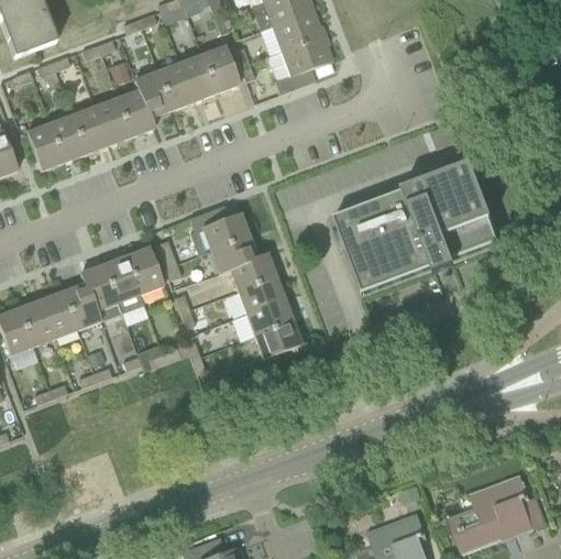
[(0,0),(0,20),(14,58),(56,43),(40,0),(0,0)]
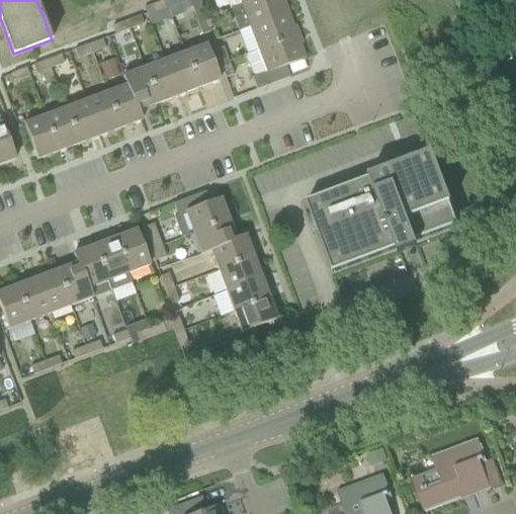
[(158,0),(152,2),(155,11),(168,6),(168,5),(166,0),(158,0)]
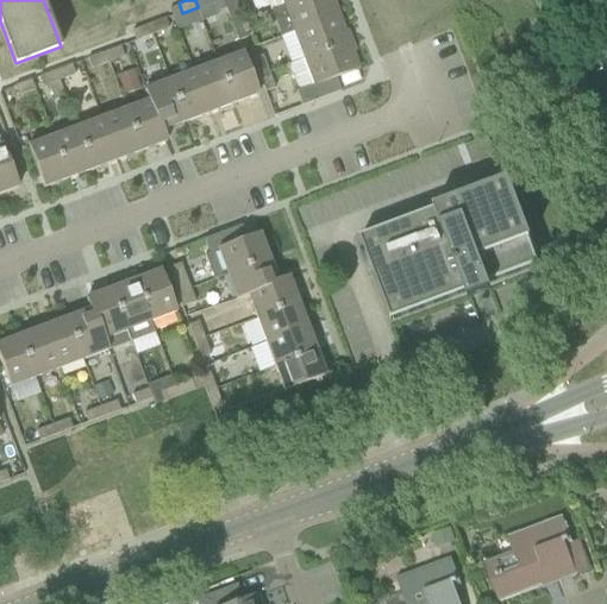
[(296,31),(340,14),(336,0),(295,0),(286,4),(296,31)]
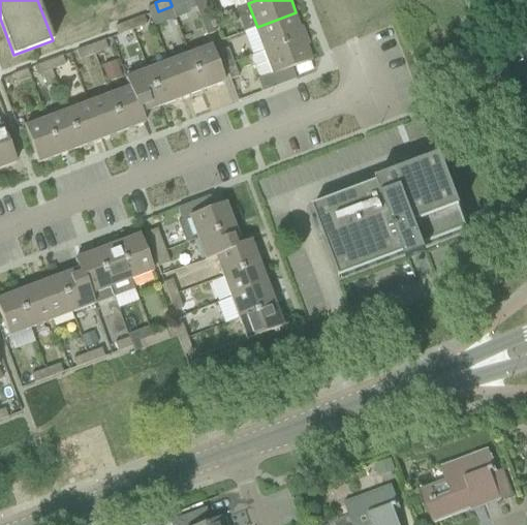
[(207,2),(197,6),(203,21),(212,17),(207,2)]
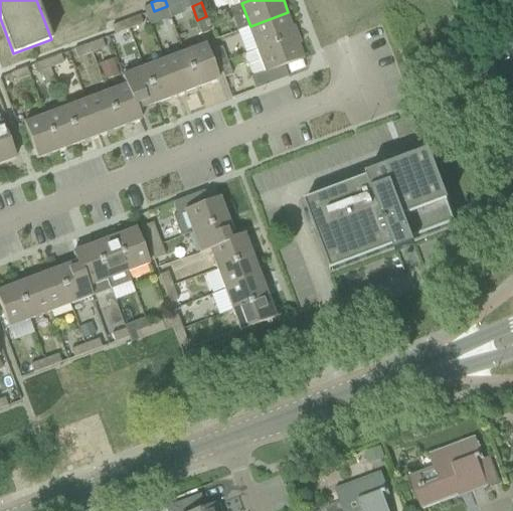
[(259,48),(296,33),(288,12),(250,26),(259,48)]
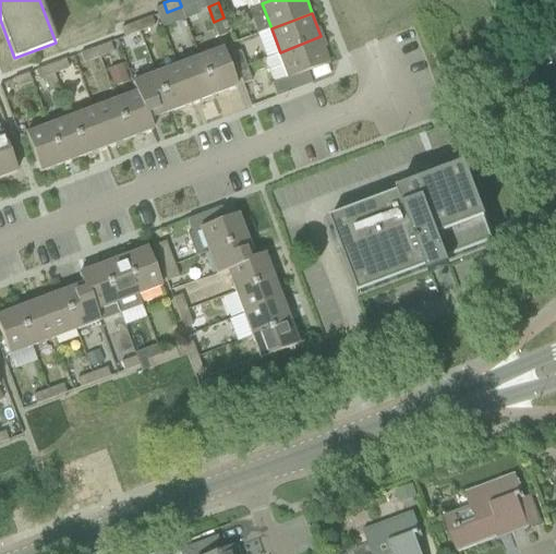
[(155,24),(152,15),(152,14),(136,20),(140,29),(155,24)]
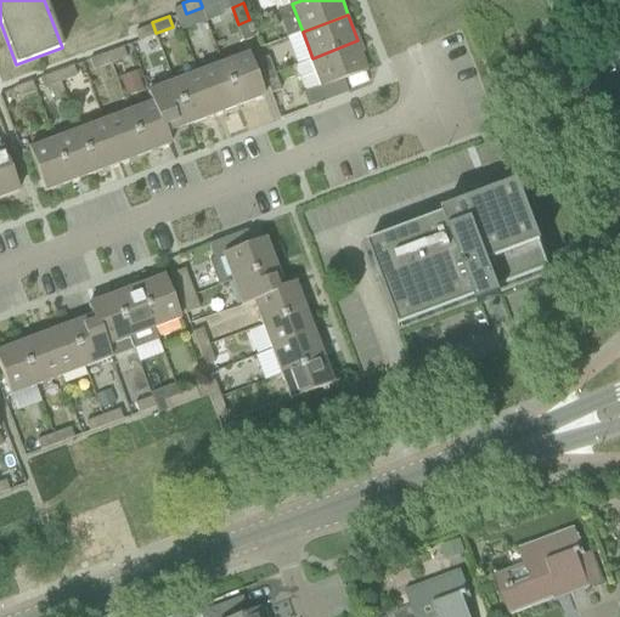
[(243,39),(254,35),(249,20),(238,24),(243,39)]
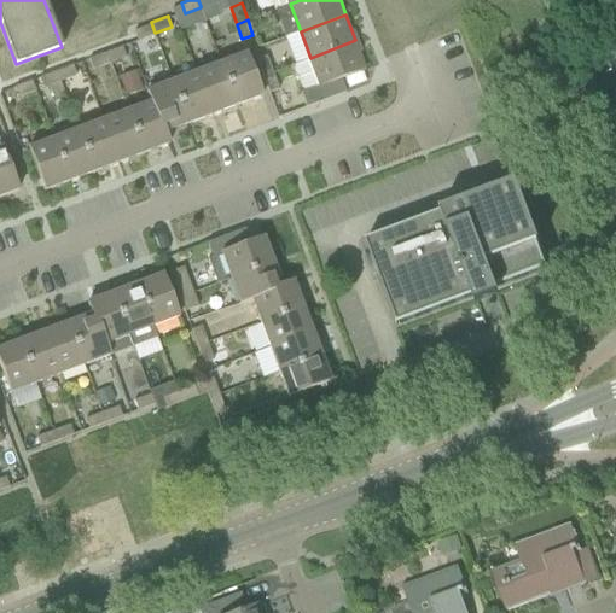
[(139,39),(155,33),(151,22),(134,29),(139,39)]
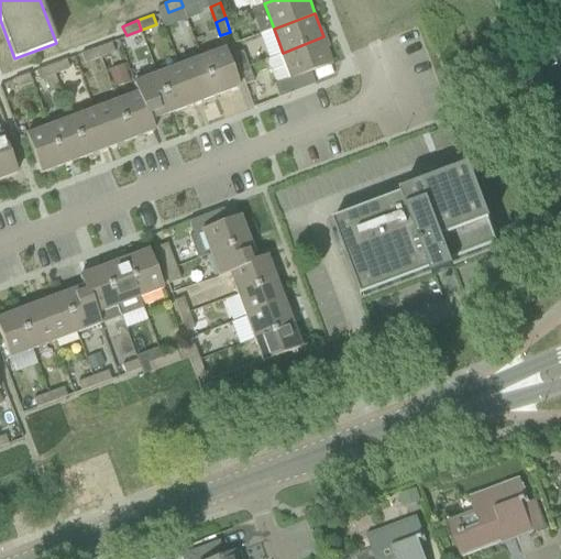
[(271,57),(270,58),(278,81),(275,83),(279,95),(316,81),(311,69),(333,61),(323,36),(283,53),(271,57)]
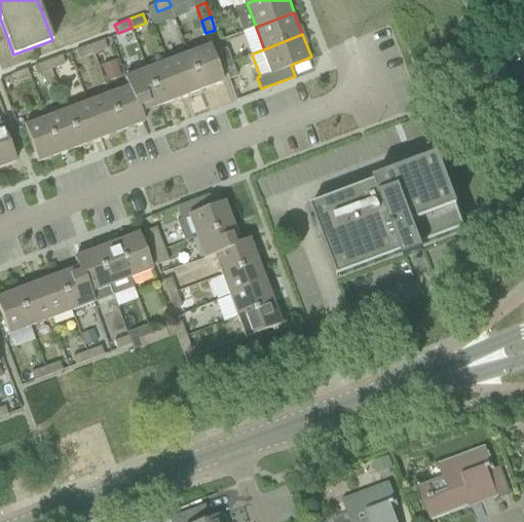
[(108,46),(105,38),(104,37),(90,42),(94,51),(108,46)]
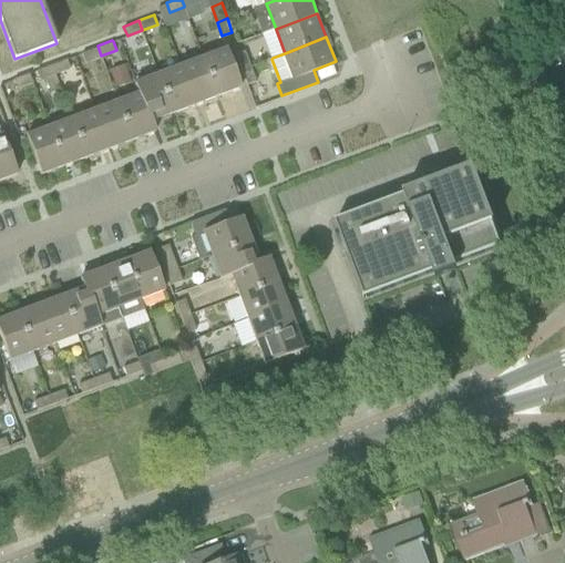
[(242,85),(234,64),(226,44),(203,54),(217,94),(242,85)]
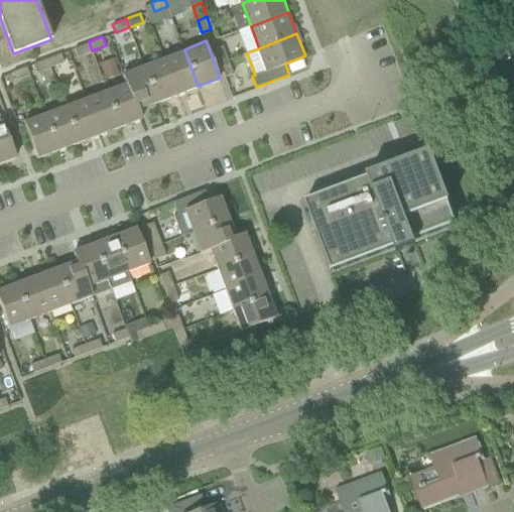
[(78,56),(92,50),(89,41),(75,47),(78,56)]
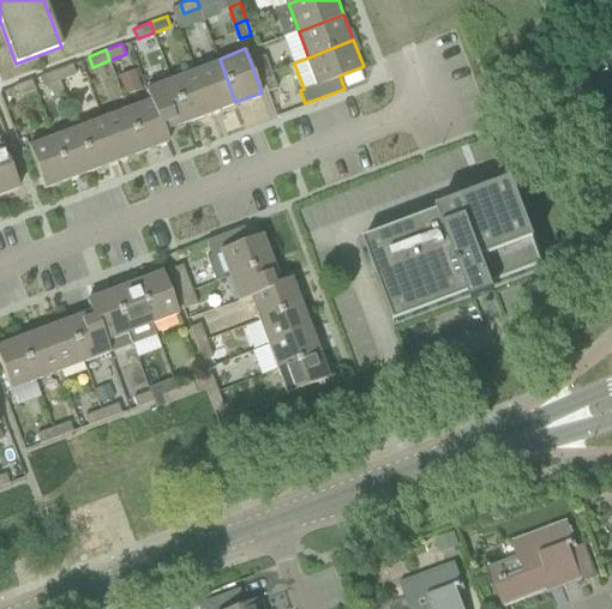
[(262,76),(271,72),(264,53),(255,56),(262,76)]
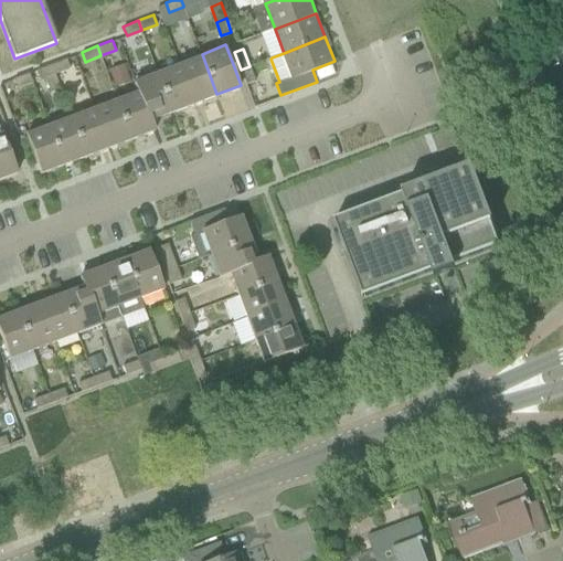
[(194,103),(216,94),(202,54),(180,63),(194,103)]
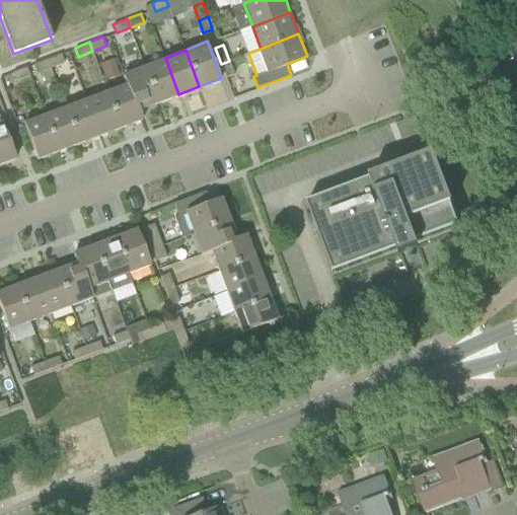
[(52,66),(65,61),(61,53),(48,58),(52,66)]
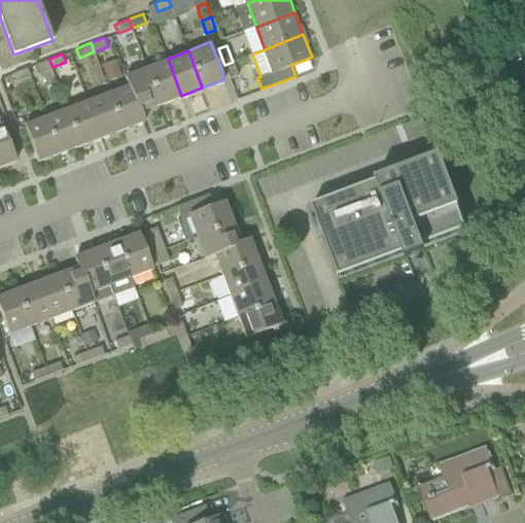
[(36,73),(53,67),(48,59),(33,65),(36,73)]
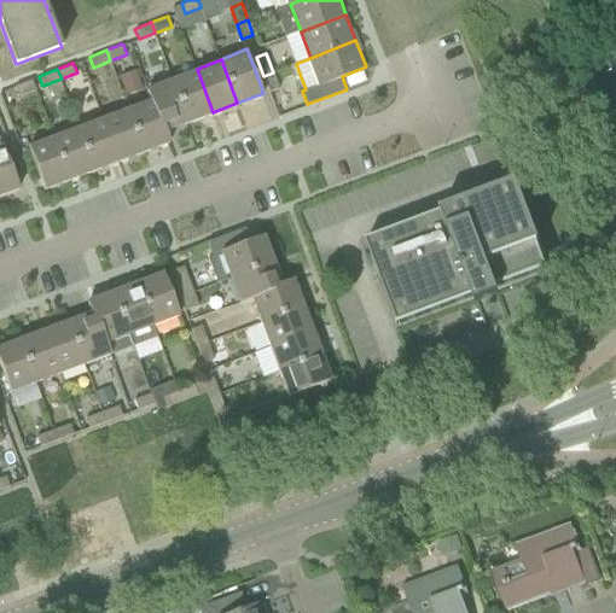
[(189,121),(213,112),(197,69),(172,79),(189,121)]
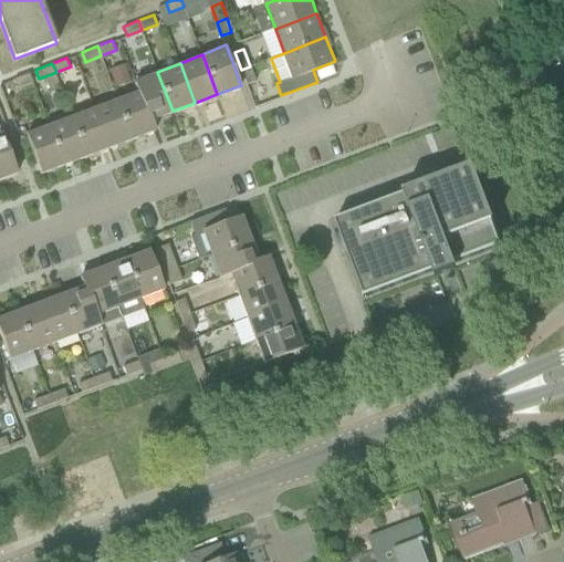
[(247,83),(256,80),(250,66),(241,70),(247,83)]
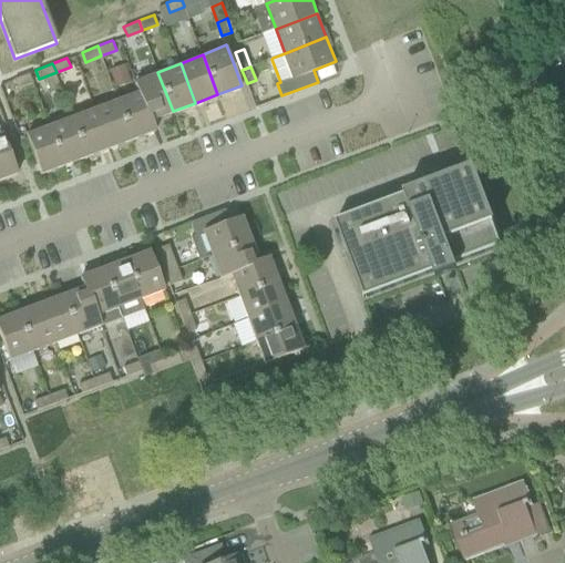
[(19,86),(33,81),(30,72),(16,78),(19,86)]
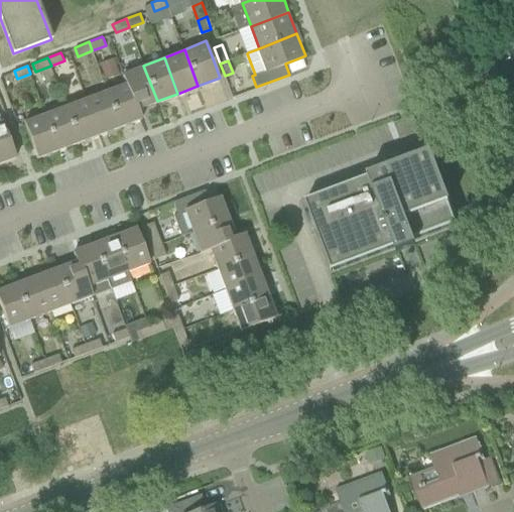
[(138,108),(157,101),(143,66),(124,73),(141,118),(142,118),(138,108)]
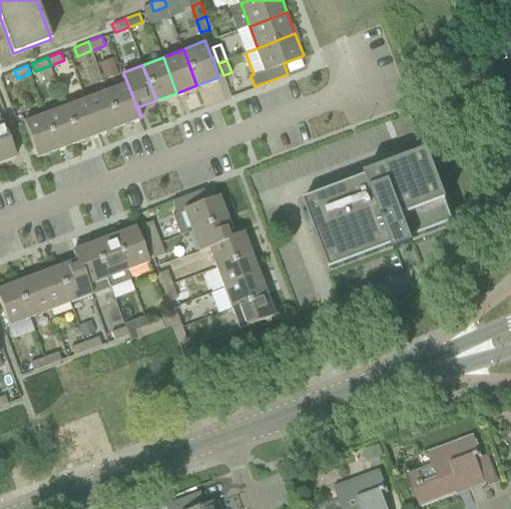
[(119,125),(140,117),(123,72),(122,73),(126,82),(106,90),(119,125)]
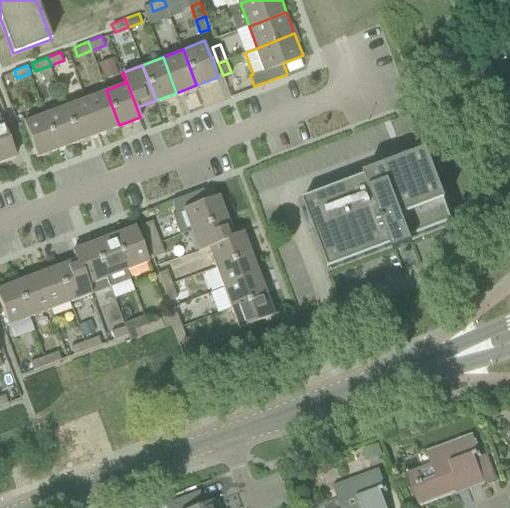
[(99,132),(119,125),(106,90),(86,97),(99,132)]
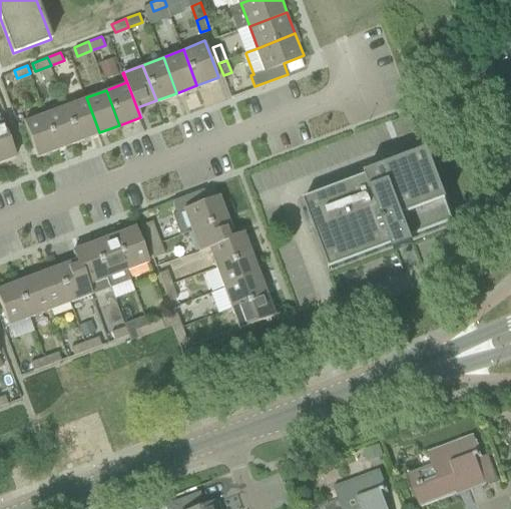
[(79,140),(99,132),(86,97),(66,105),(79,140)]
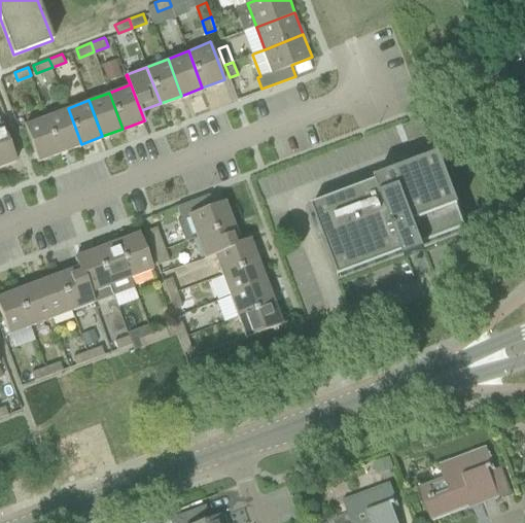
[(60,151),(81,144),(68,108),(46,115),(60,151)]
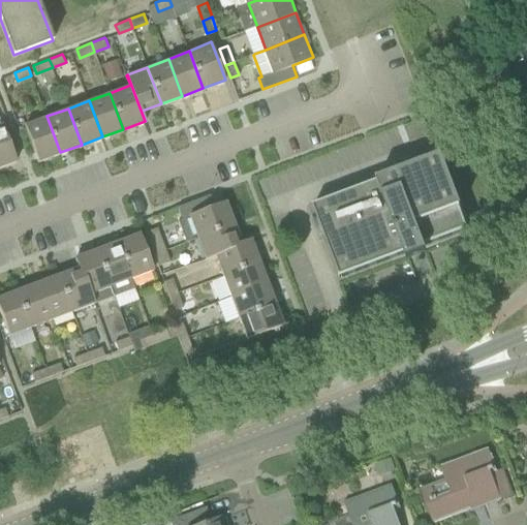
[(38,160),(60,152),(47,116),(25,124),(38,160)]
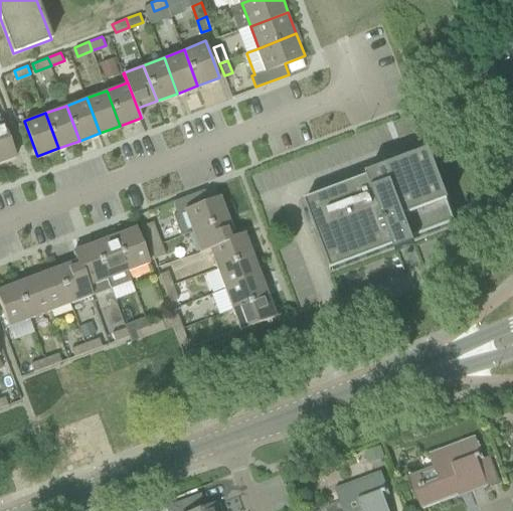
[(0,161),(16,156),(3,121),(0,122),(0,161)]
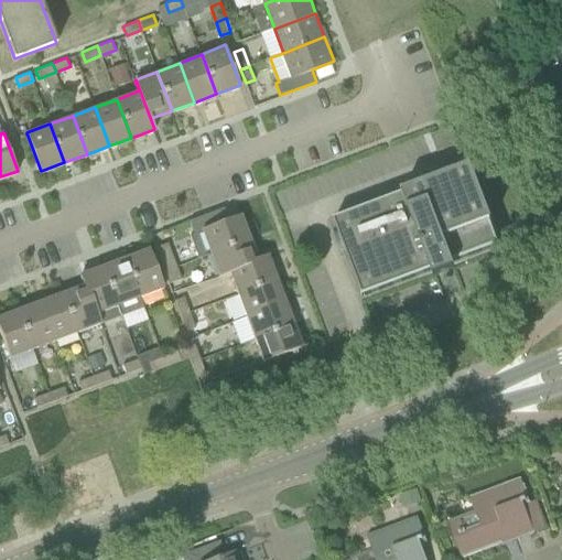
[(501,244),(472,167),(335,217),(365,295),(501,244)]
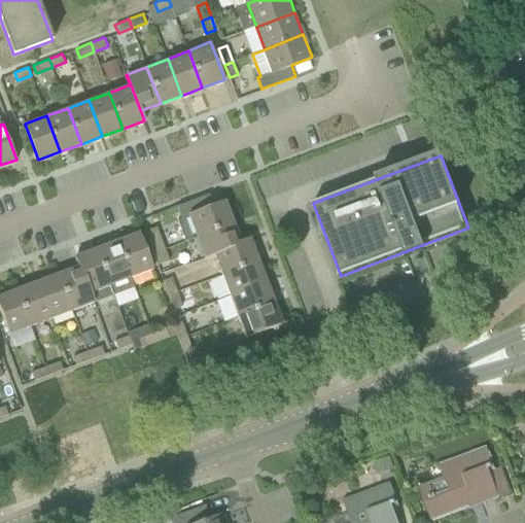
[(210,193),(177,205),(181,216),(178,218),(186,239),(198,235),(233,221),(225,200),(214,204),(210,193)]
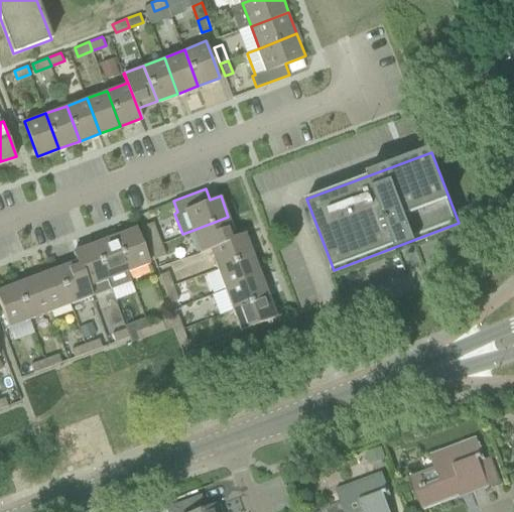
[(201,250),(236,236),(228,217),(194,230),(201,250)]
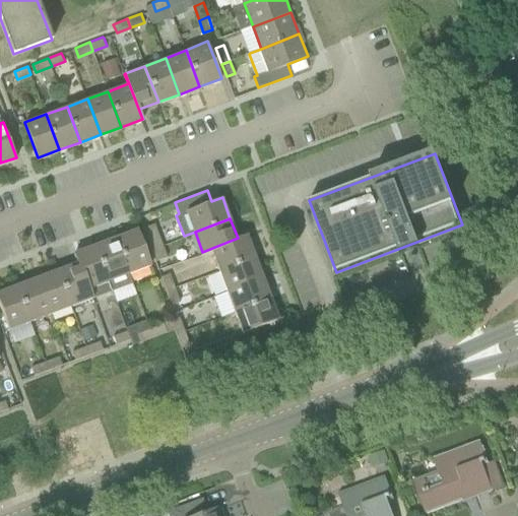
[(154,222),(143,228),(151,250),(163,245),(154,222)]
